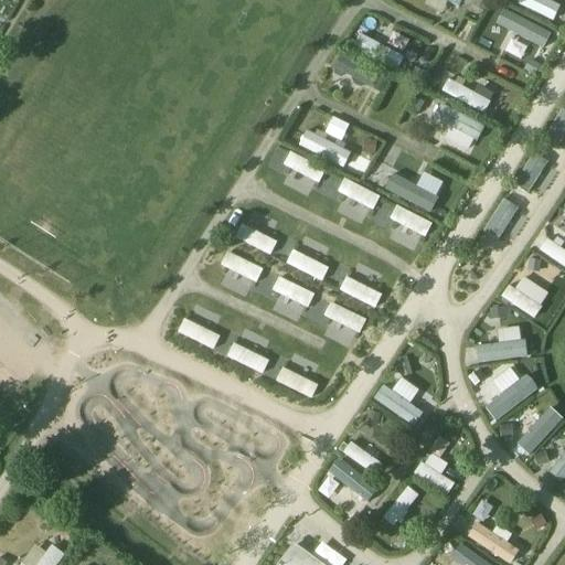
[(560,7),(545,0),(518,0),(515,4),(553,22),(560,7)]
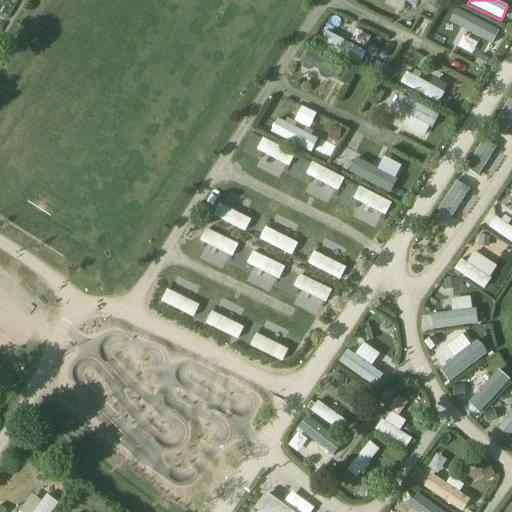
[(492,44),(499,30),(454,7),(447,21),(492,44)]
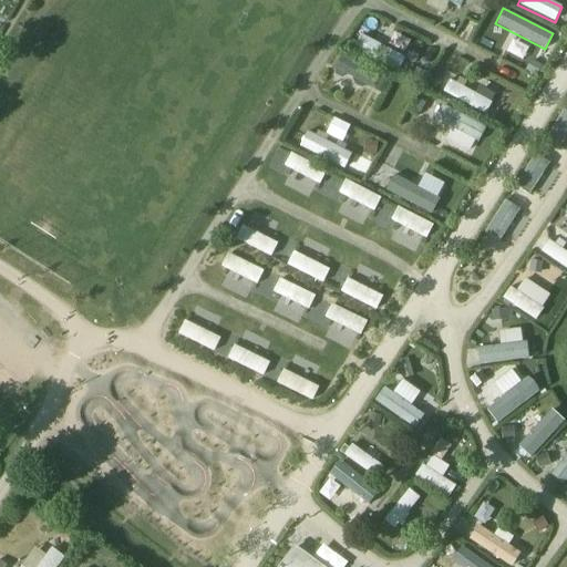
[(377,28),(372,39),(358,33),(351,50),(399,69),(403,57),(392,51),(398,37),(377,28)]
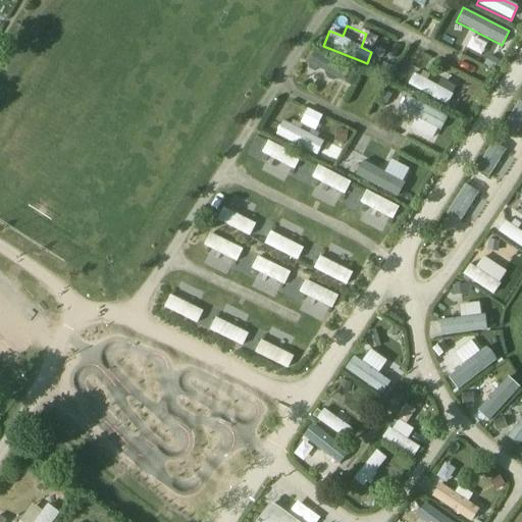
[(384,55),(392,40),(379,34),(372,49),(384,55)]
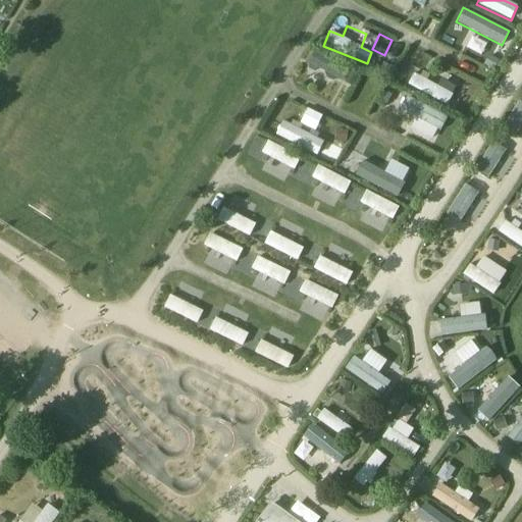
[(351,84),(356,70),(310,51),(304,64),(351,84)]
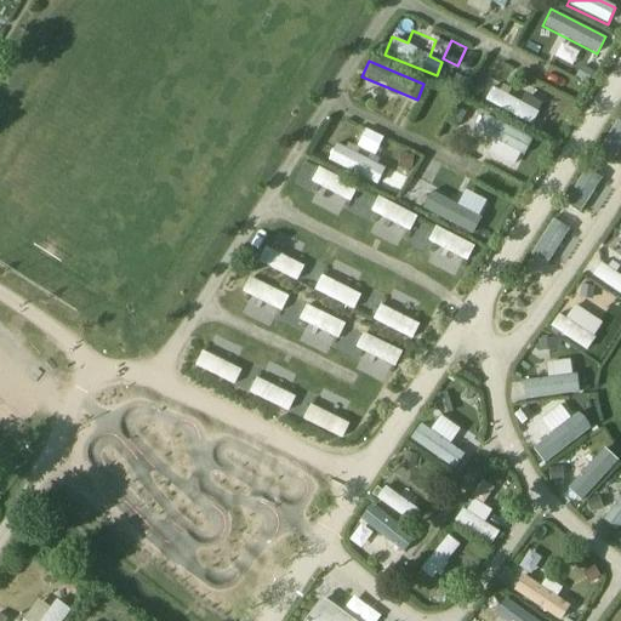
[(531,125),(546,100),(503,77),(489,101),(531,125)]
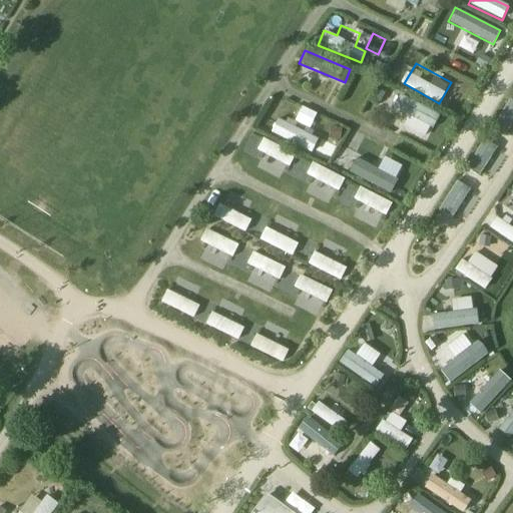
[(397,124),(426,139),(440,114),(410,98),(397,124)]
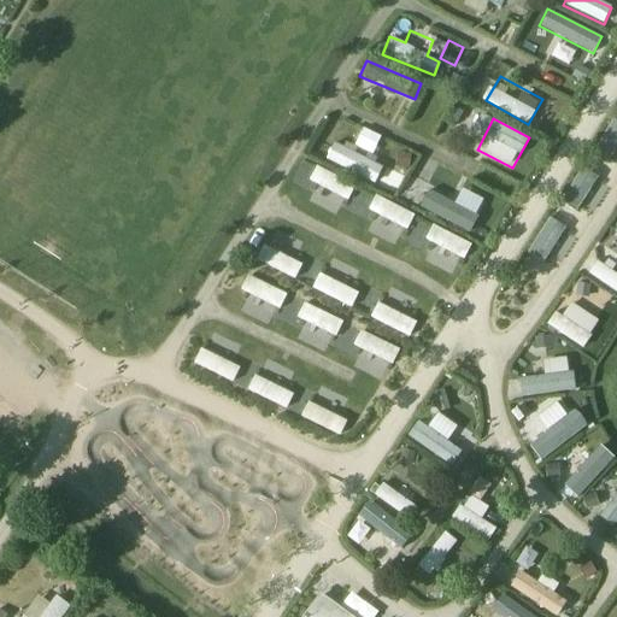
[(312,169),(306,183),(348,198),(353,183),(312,169)]
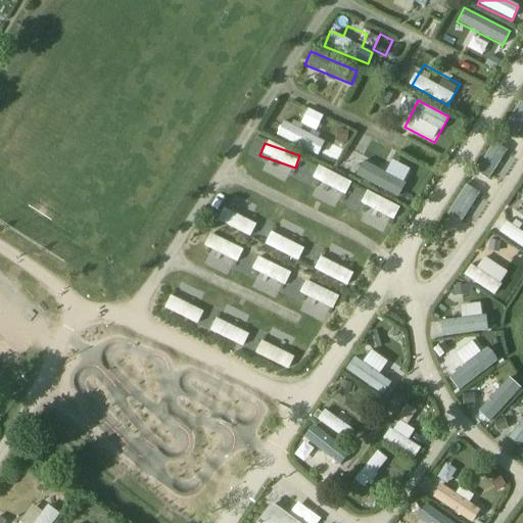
[(382,148),(366,174),(398,195),(415,170),(382,148)]
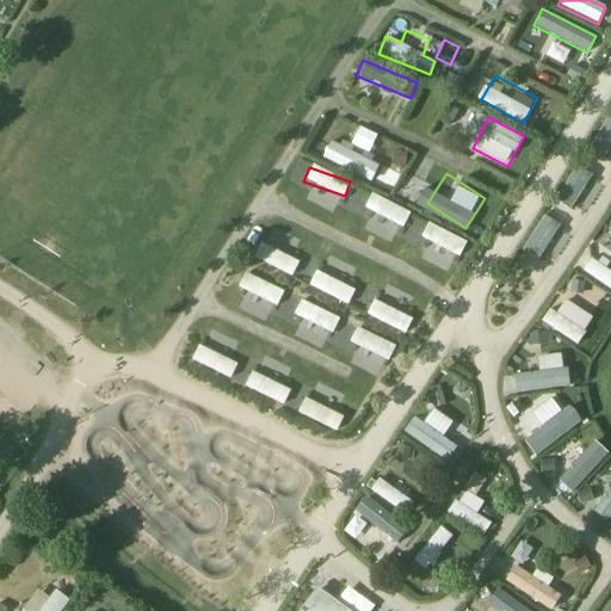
[(401,229),(409,213),(370,193),(363,209),(401,229)]
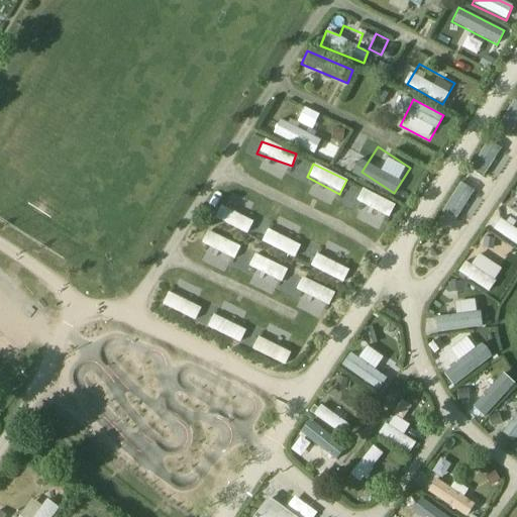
[(362,185),(353,201),(388,218),(396,202),(362,185)]
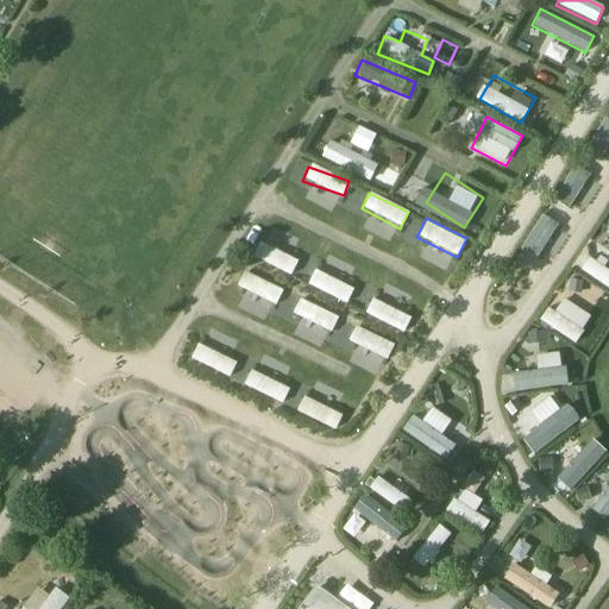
[(292,275),(297,257),(257,242),(250,259),(292,275)]
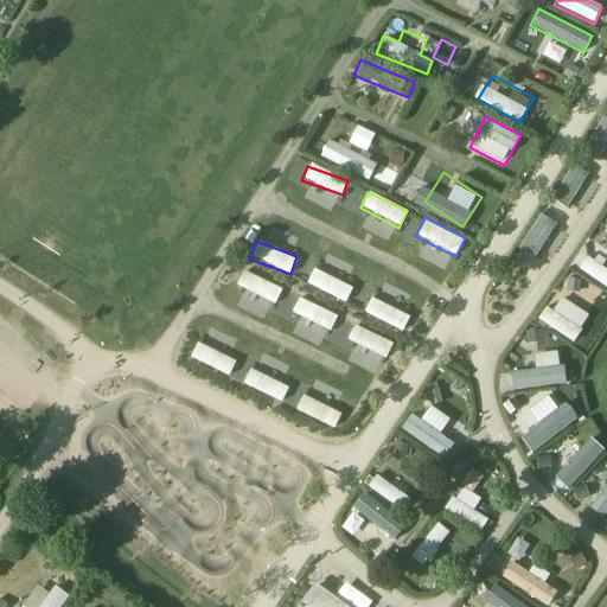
[(606,289),(606,269),(582,253),(573,267),(606,289)]
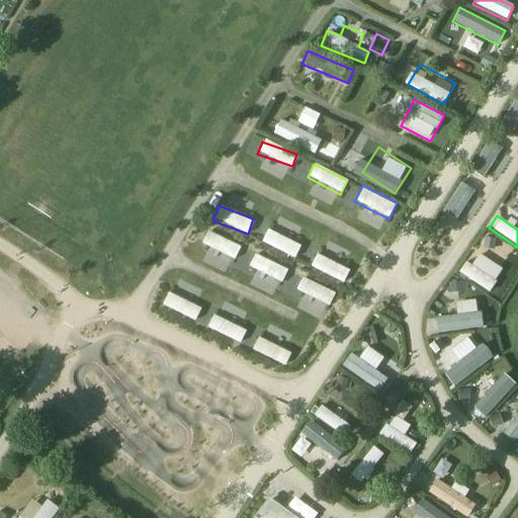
[(293,259),(300,245),(267,228),(260,242),(293,259)]
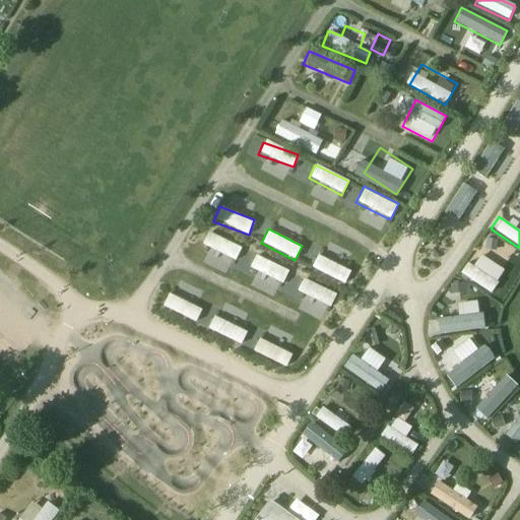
[(310,268),(344,284),(351,270),(316,254),(310,268)]
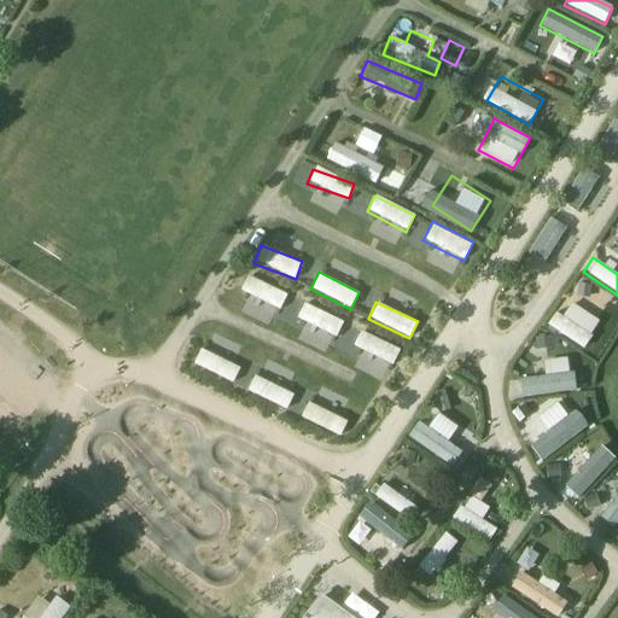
[(561,316),(554,313),(546,326),(582,349),(600,321),(570,302),(561,316)]
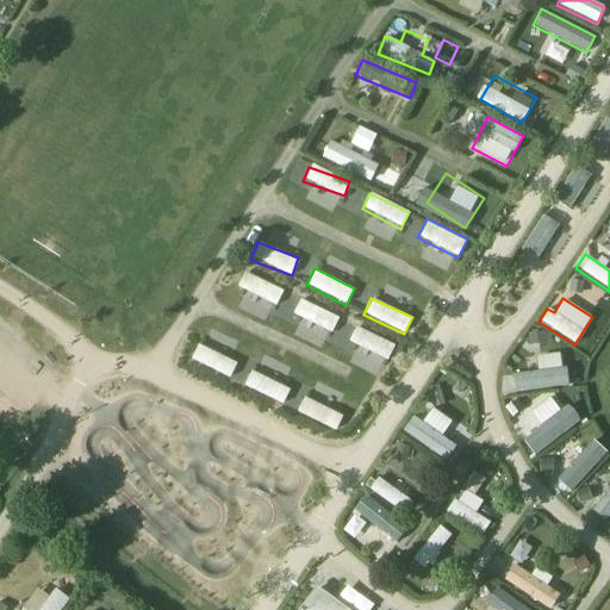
[(560,352),(534,358),(536,371),(511,375),(515,393),(566,384),(560,352)]
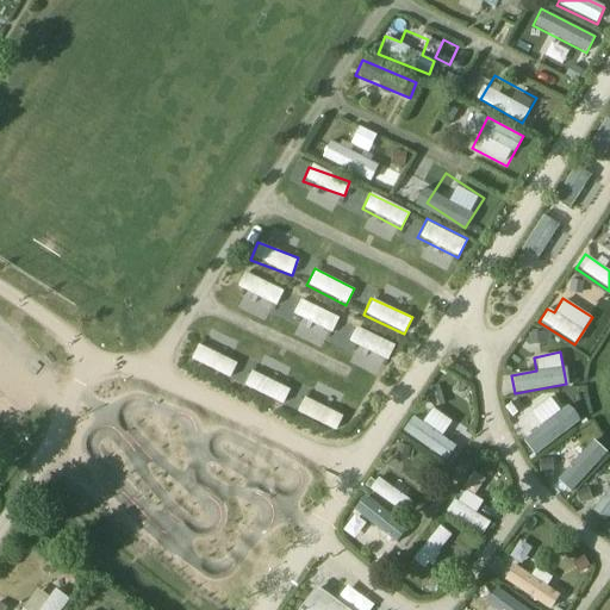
[(527,439),(560,403),(547,391),(514,427),(527,439)]
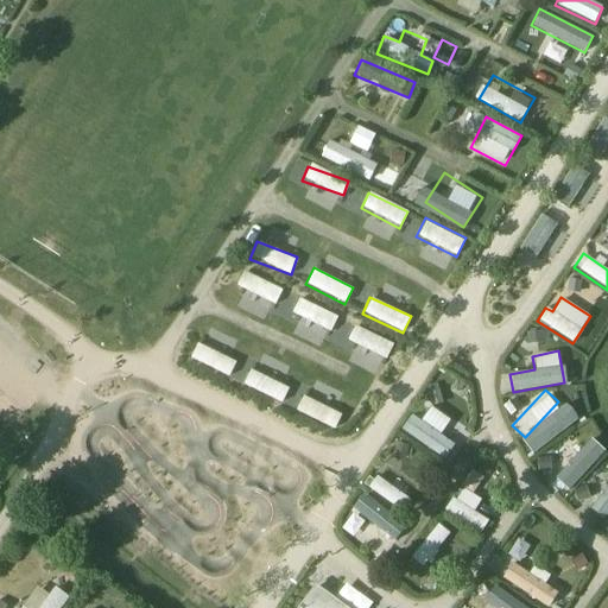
[(562,401),(521,443),(536,457),(575,415),(562,401)]
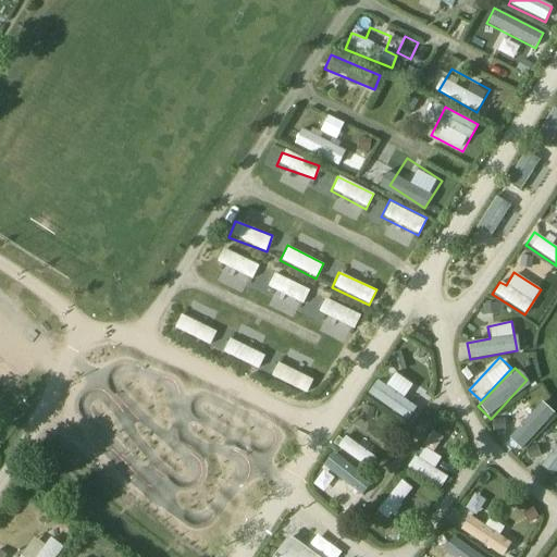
[(378,378),(367,393),(409,424),(429,397),(396,373),(387,385),(378,378)]
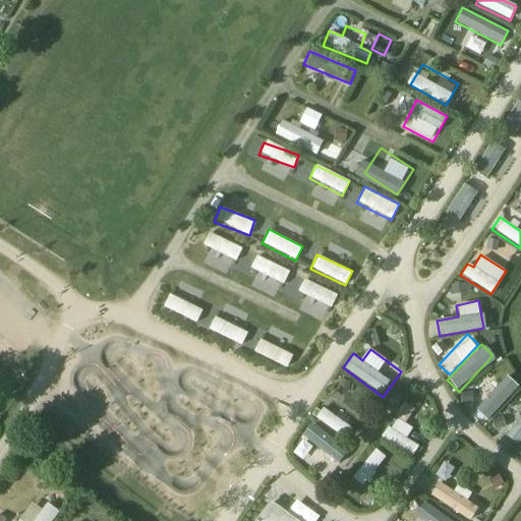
[(487,421),(519,388),(506,374),(474,409),(487,421)]
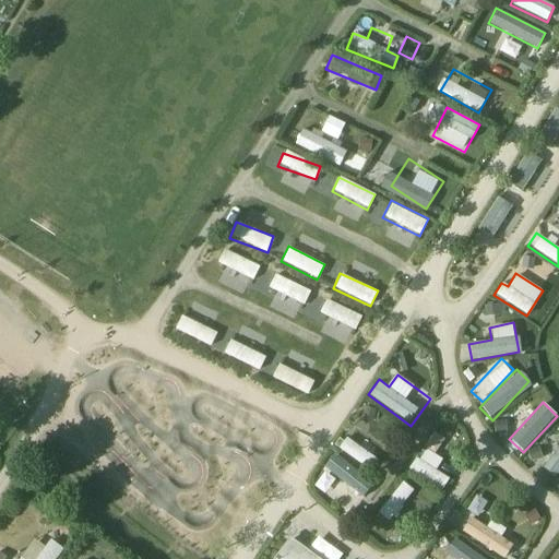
[(436,454),(445,439),(433,431),(409,471),(441,490),(449,478),(436,471),(443,459),(436,454)]
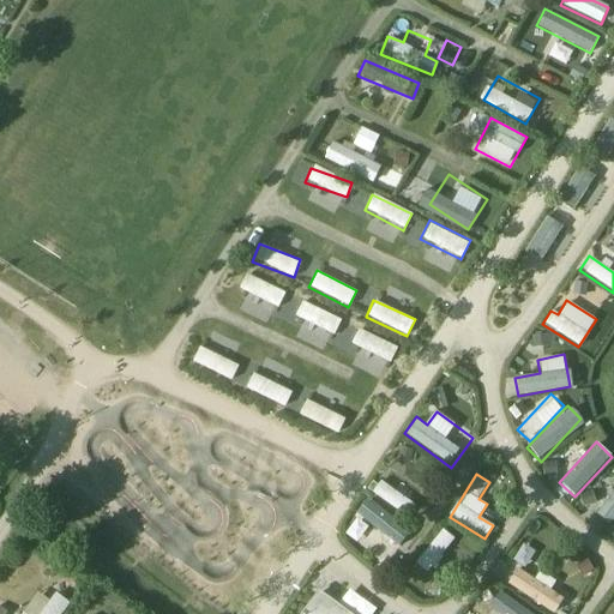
[(402,515),(420,491),(401,477),(392,489),(379,480),(371,492),(402,515)]
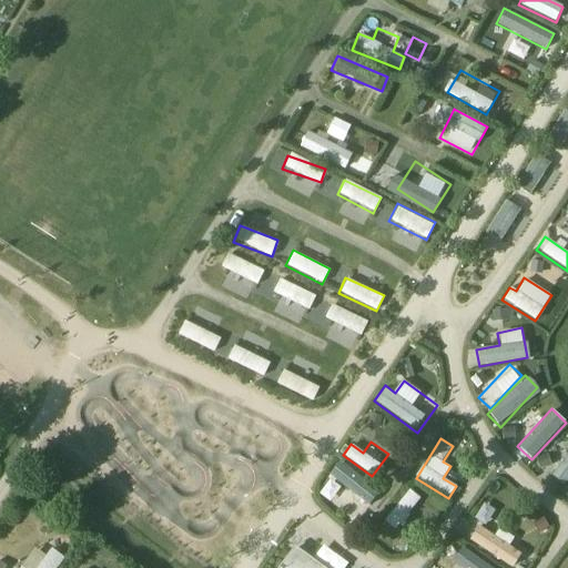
[(566,485),(567,480),(567,450),(551,475),(566,485)]
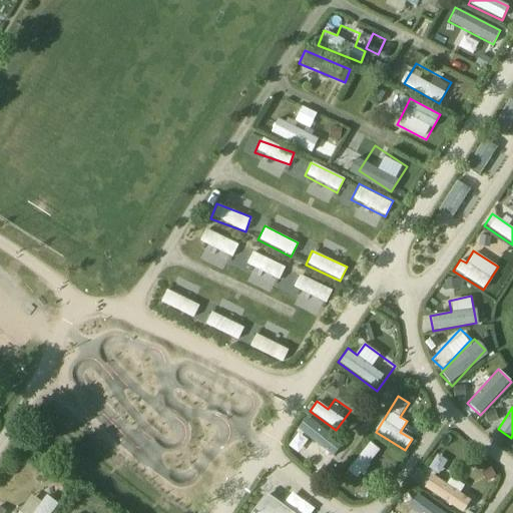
[(220,411),(197,454),(217,465),(240,422),(220,411)]
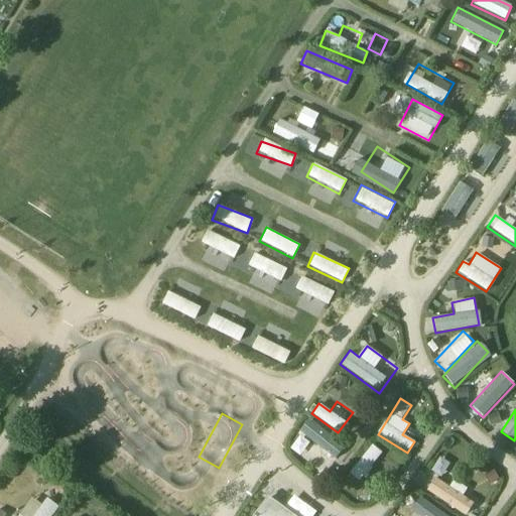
[(334,459),(345,445),(307,417),(297,430),(334,459)]
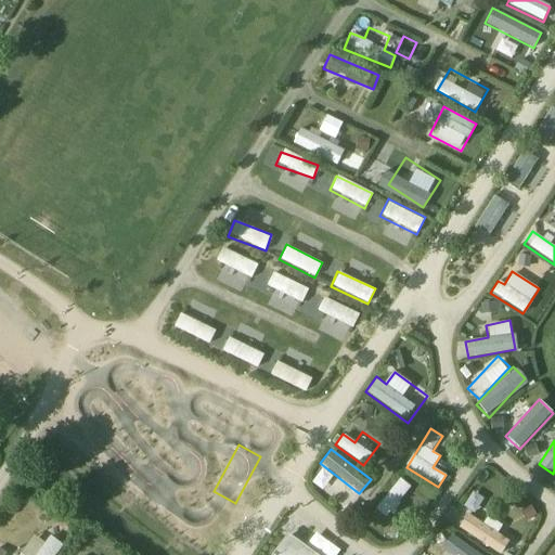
[(394,520),(413,487),(397,478),(377,511),(394,520)]
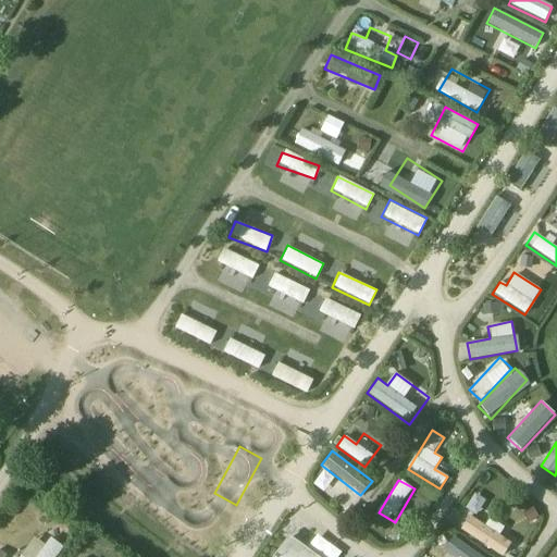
[(466,527),(497,556),(510,556),(517,551),(495,530),(500,524),(484,508),(466,527)]
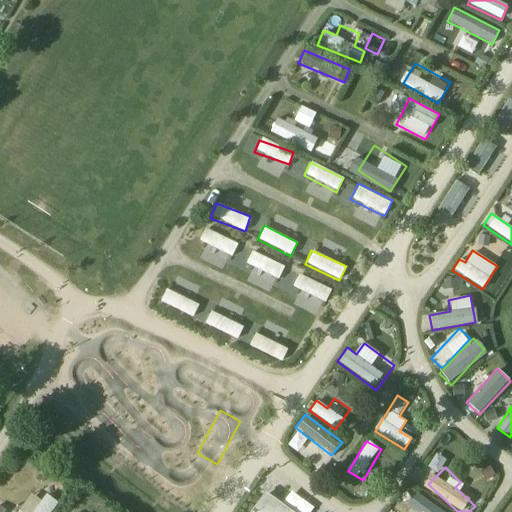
[(34,489),(17,511),(51,511),(56,506),(34,489)]
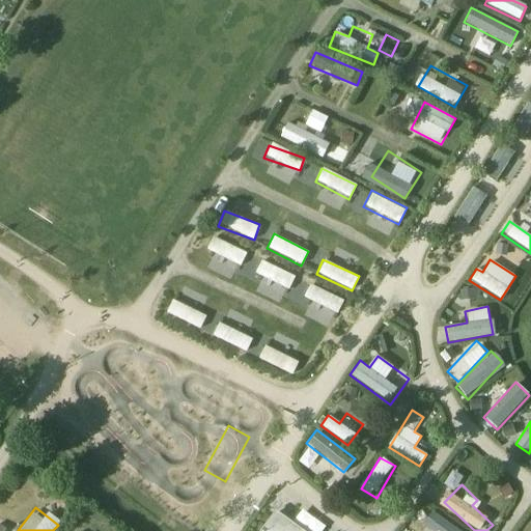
[(302,530),(275,511),(260,530),(302,530)]
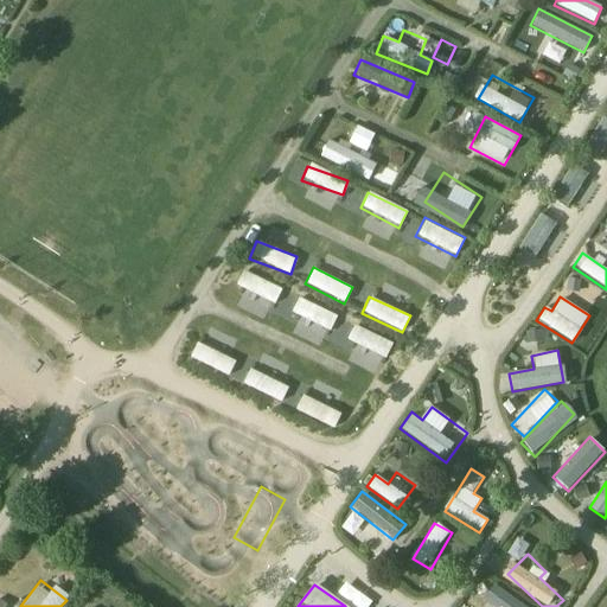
[(491,606),(523,606),(493,585),(481,600),(491,606)]
